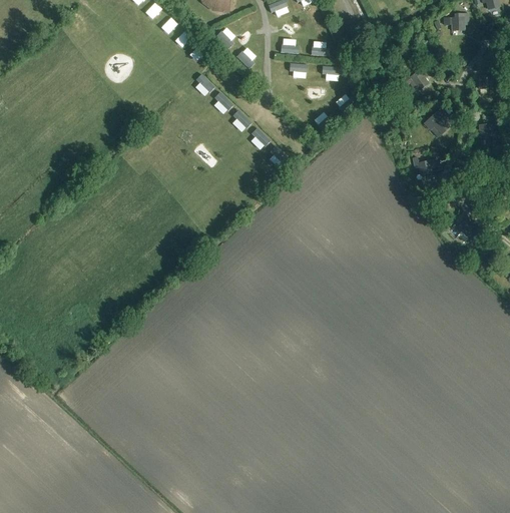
[(196,0),(198,5),(209,13),(226,15),(226,0),(196,0)]
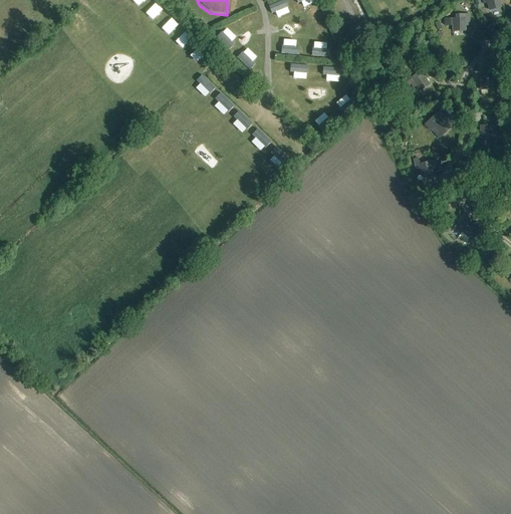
[(285,0),(281,0),(268,4),(271,12),(275,11),(277,17),(290,12),(285,0)]
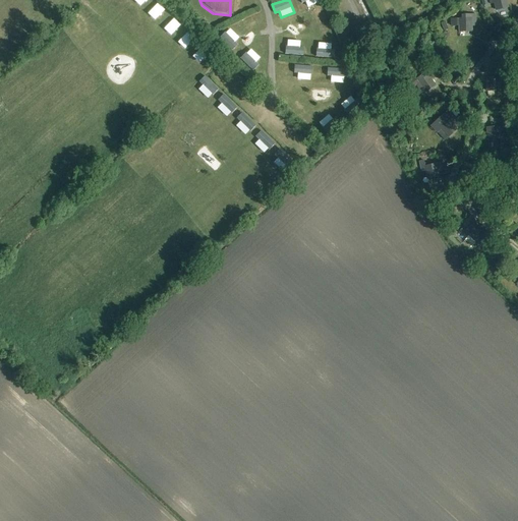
[(485,0),(486,4),(491,3),(493,11),(505,8),(502,0),(485,0)]
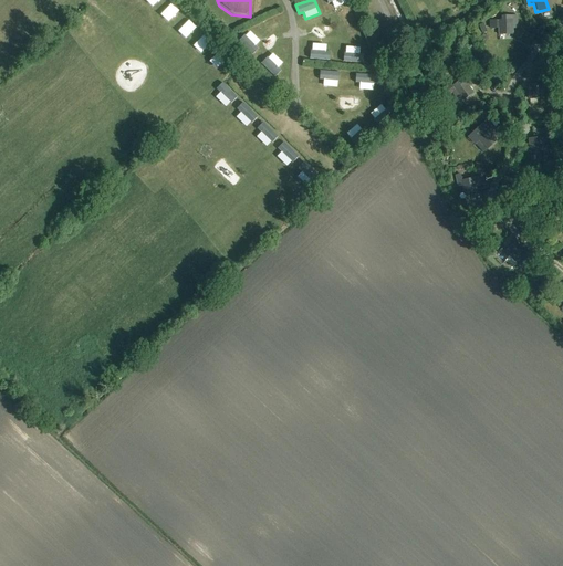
[(168,21),(178,10),(170,2),(160,13),(168,21)]
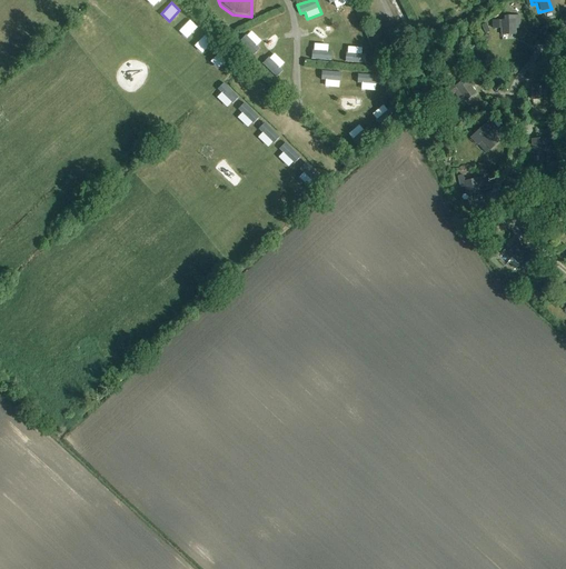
[(516,29),(516,17),(512,17),(512,21),(492,21),(492,29),(498,29),(498,36),(512,35),(512,29),(516,29)]
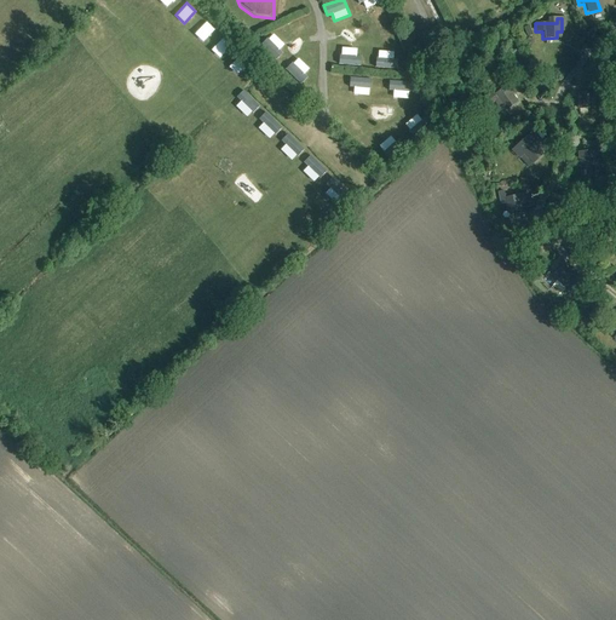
[(194,33),(203,41),(214,29),(205,21),(194,33)]
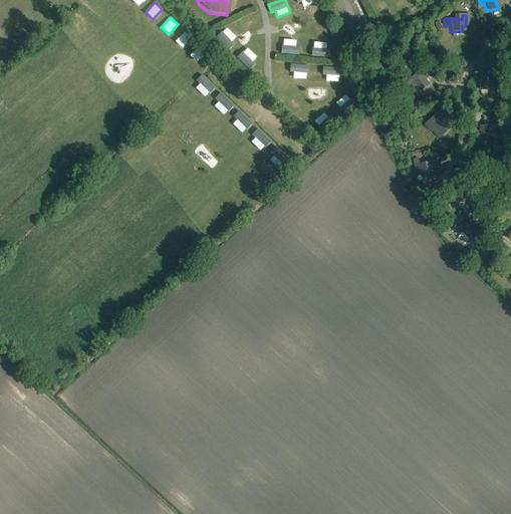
[(230,41),(236,36),(227,27),(222,32),(230,41)]
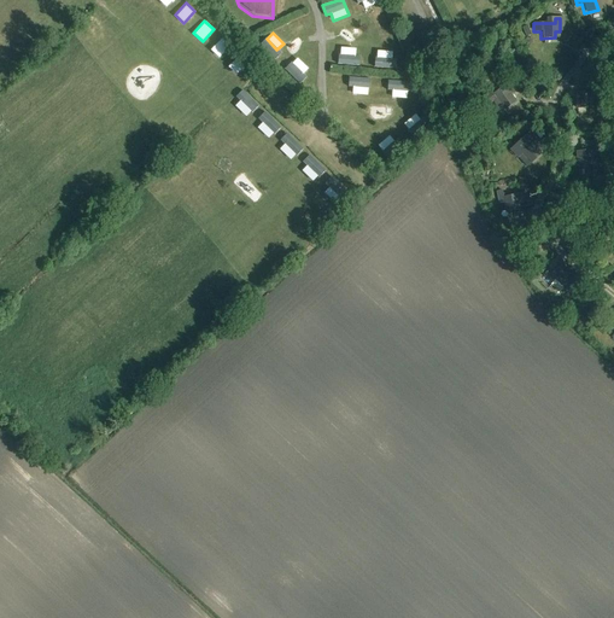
[(218,57),(229,46),(222,38),(210,48),(218,57)]
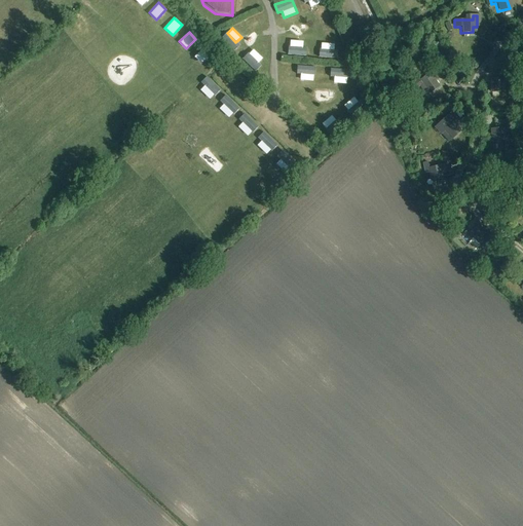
[(289,54),(306,54),(306,48),(302,48),(302,40),(289,40),(289,54)]
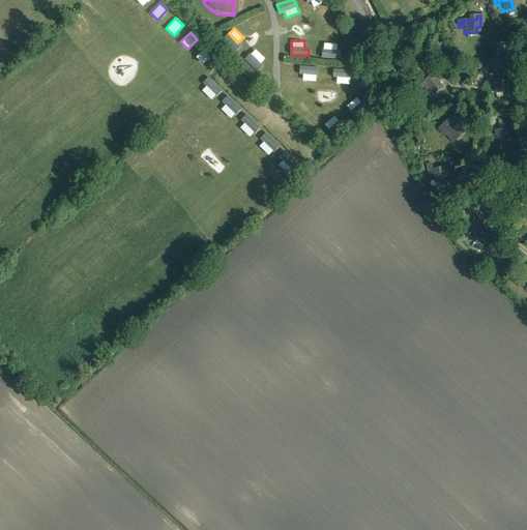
[(322,57),(340,58),(341,52),(335,52),(335,42),(322,42),(322,57)]
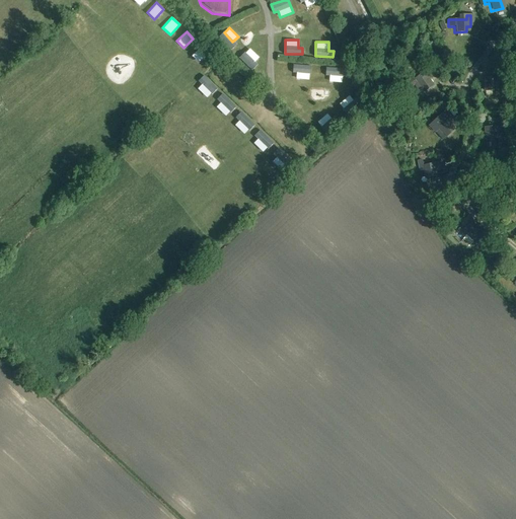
[(201,46),(192,55),(199,62),(208,54),(201,46)]
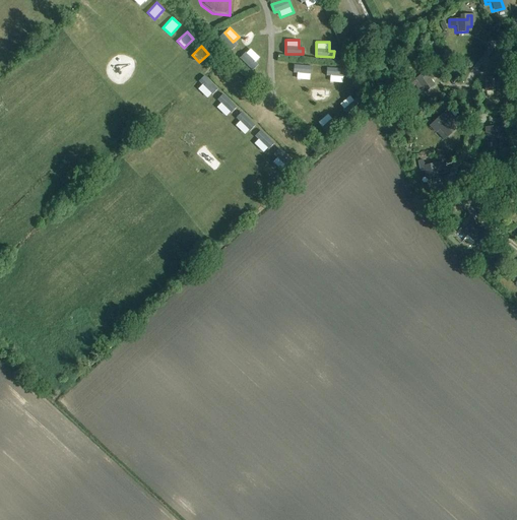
[(254,68),(261,55),(247,47),(240,60),(254,68)]
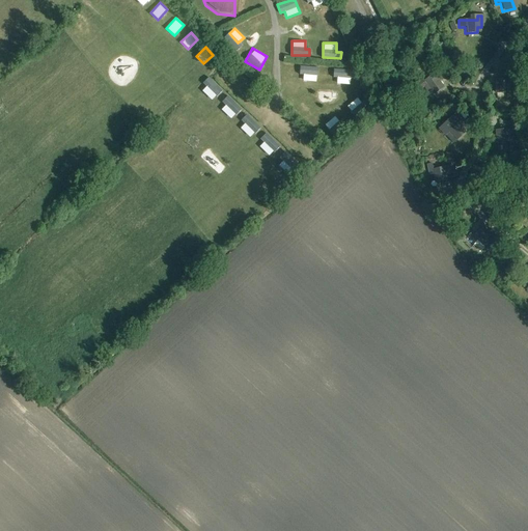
[(299,65),(298,74),(304,74),(303,81),(318,81),(318,65),(299,65)]
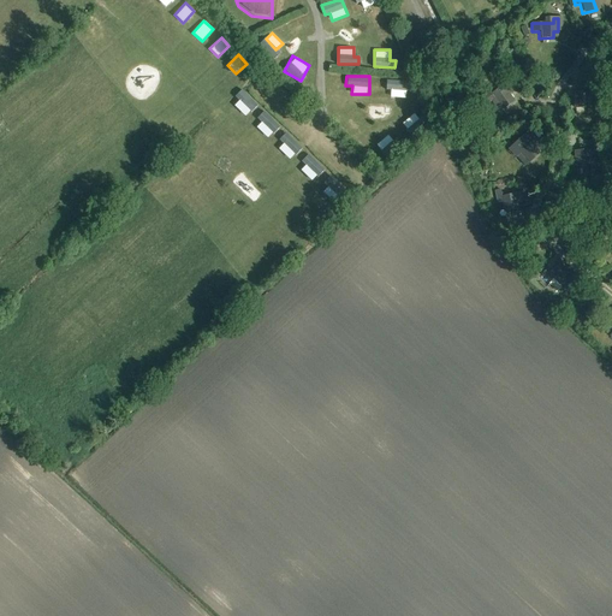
[(387,80),(386,89),(391,90),(391,98),(406,98),(408,80),(387,80)]
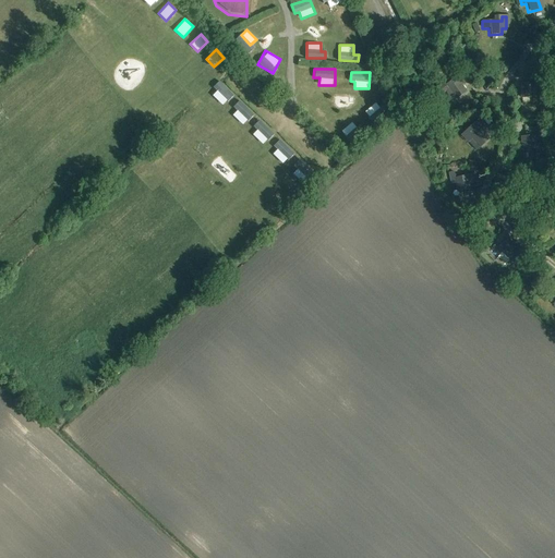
[(451,100),(462,92),(458,86),(461,84),(456,76),(442,86),(444,89),(442,92),(448,101),(450,99),(451,100)]
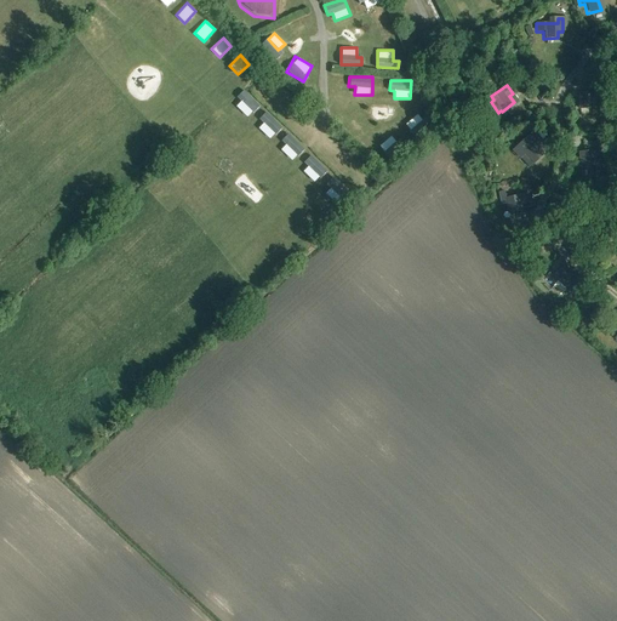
[(245,89),(236,97),(241,101),(236,106),(249,118),(261,106),(245,89)]
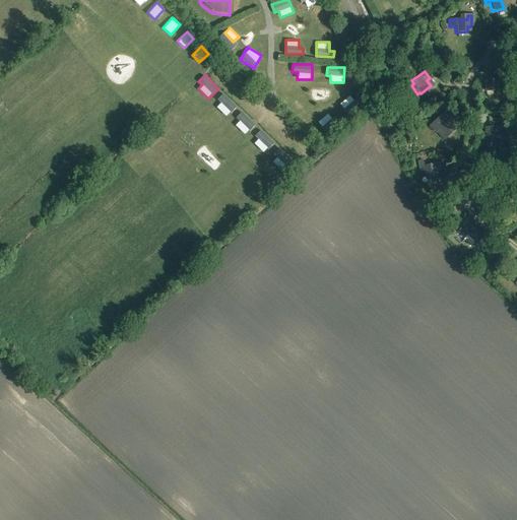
[(482,91),(495,91),(495,82),(498,82),(498,74),(494,75),(495,78),(481,78),(482,91)]
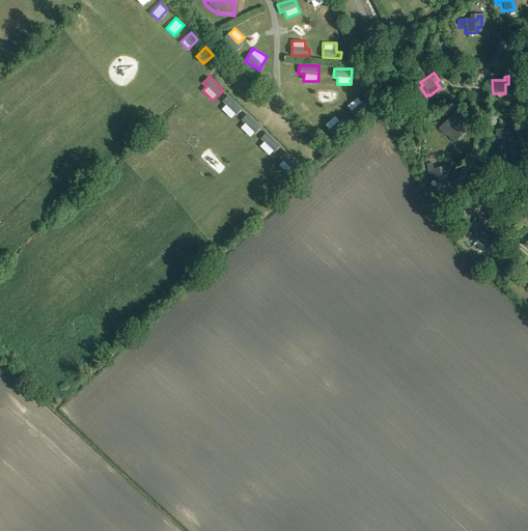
[(229,94),(223,100),(226,104),(222,109),(231,119),(243,109),(229,94)]
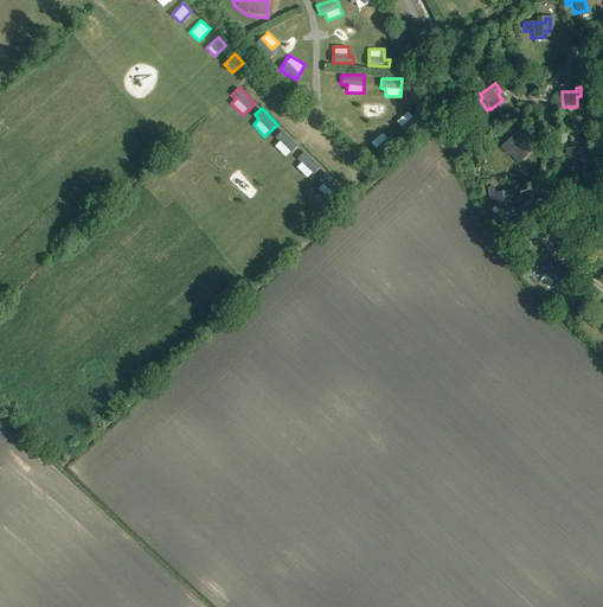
[(405,132),(417,122),(408,112),(397,120),(405,132)]
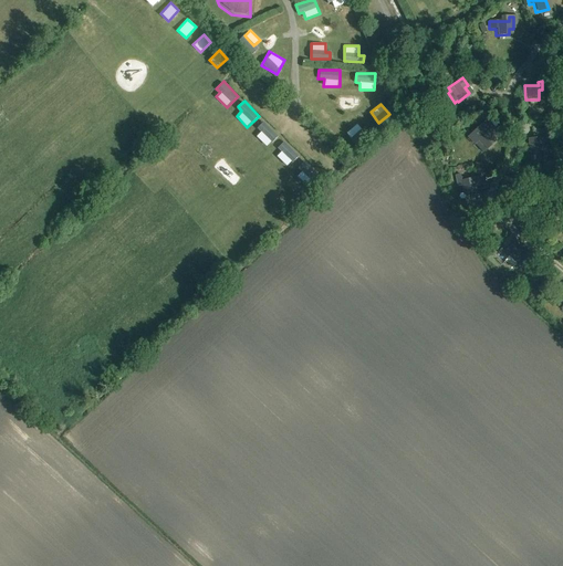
[(469,121),(475,126),(481,121),(476,115),(469,121)]
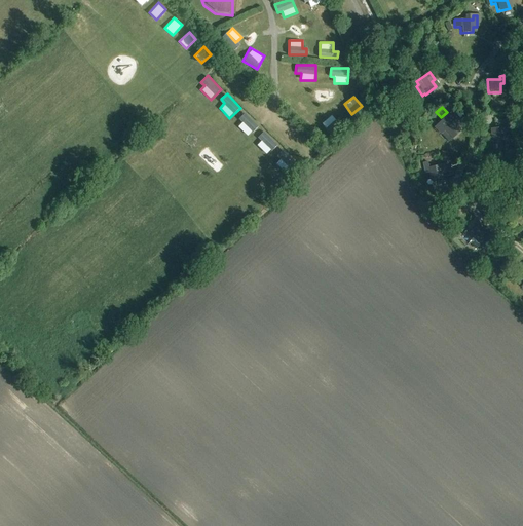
[(239,118),(243,122),(238,125),(249,137),(259,126),(246,112),(239,118)]
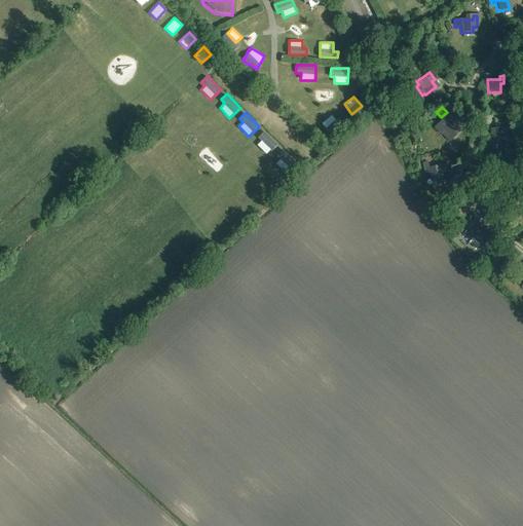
[(432,128),(438,136),(442,133),(449,140),(457,132),(453,126),(457,122),(448,113),(432,128)]
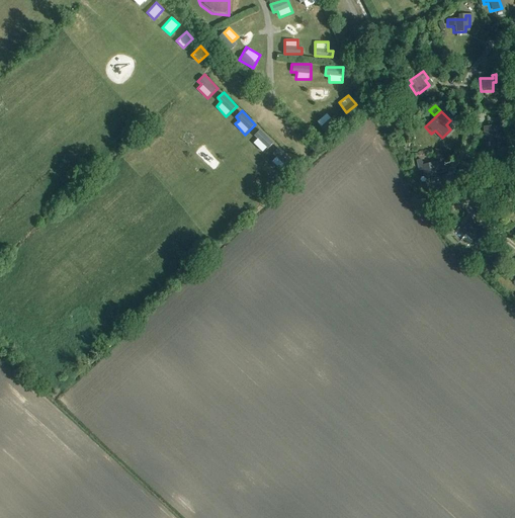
[(322,126),(332,117),(327,112),(317,120),(322,126)]
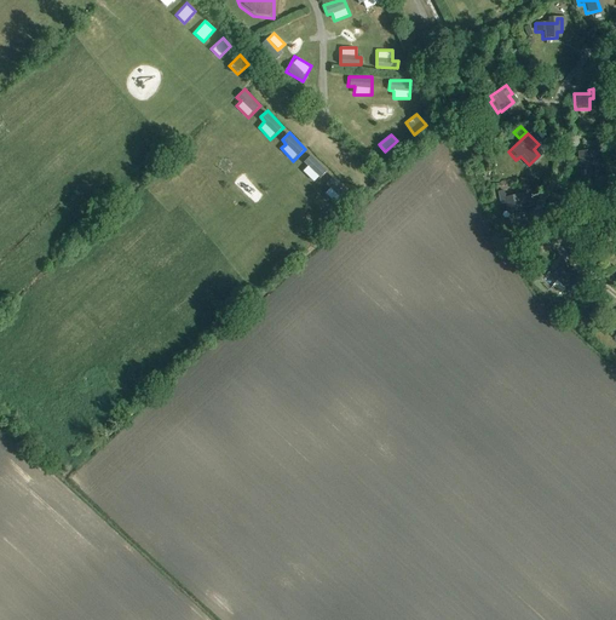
[(398,142),(385,151),(391,159),(403,149),(398,142)]
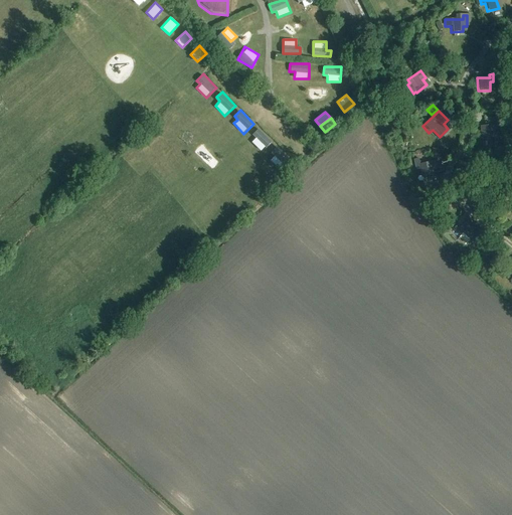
[(491,133),(490,126),(478,127),(479,140),(491,139),(492,146),(497,145),(496,133),(491,133)]
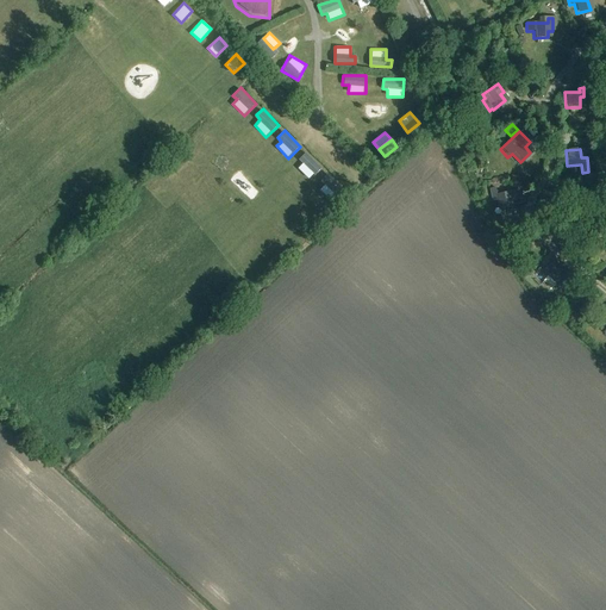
[(305,151),(299,159),(303,162),(298,168),(310,179),(322,167),(305,151)]
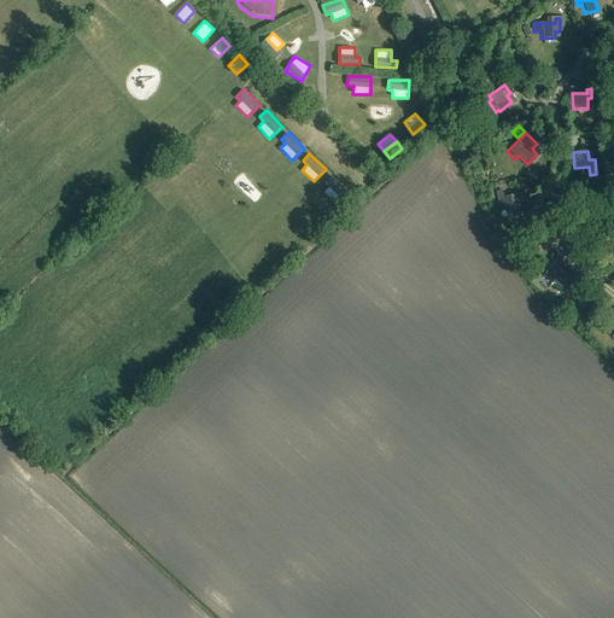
[(325,182),(328,186),(325,191),(335,203),(348,191),(332,175),(325,182)]
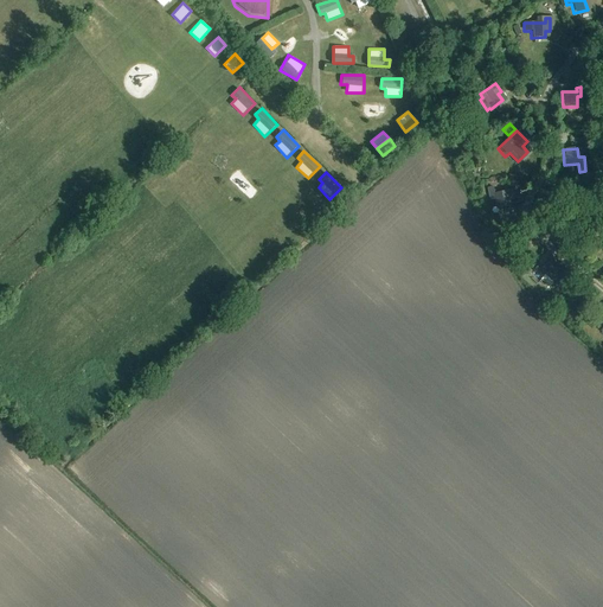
[(489,187),(483,189),(487,202),(492,200),(493,209),(508,206),(507,200),(512,199),(510,191),(491,195),(489,187)]
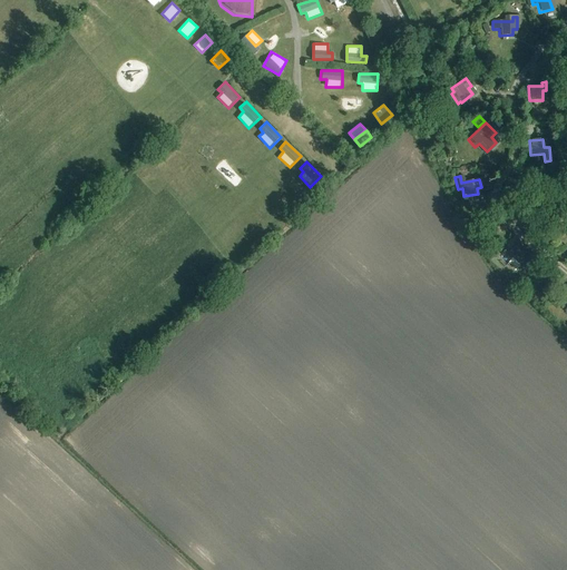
[(533,261),(520,249),(522,248),(515,242),(505,255),(501,252),(499,255),(506,261),(508,257),(524,271),(533,261)]
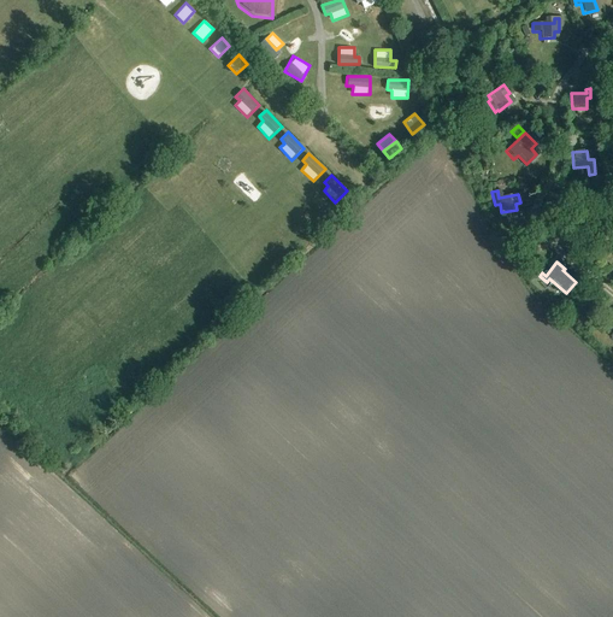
[(526,268),(520,275),(528,281),(534,274),(526,268)]
